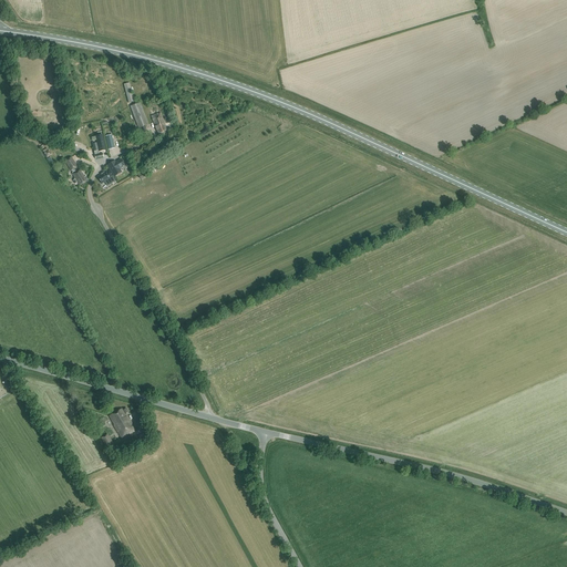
[(124,84),(129,102),(134,101),(130,83),(124,84)]
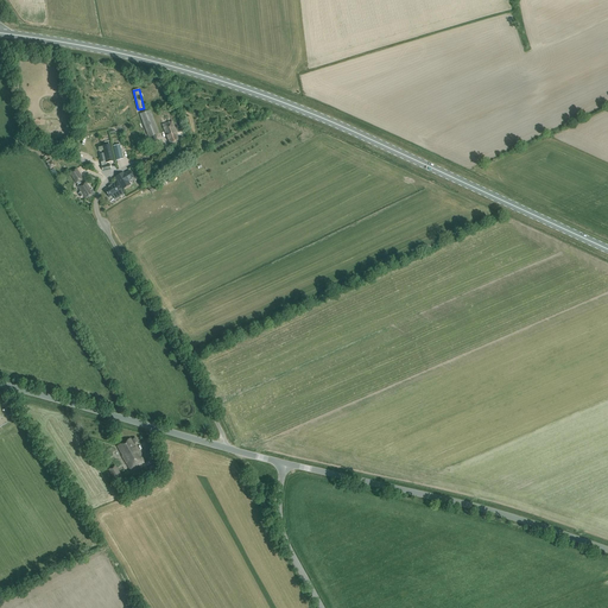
[(159,133),(150,109),(140,114),(149,137),(159,133)]
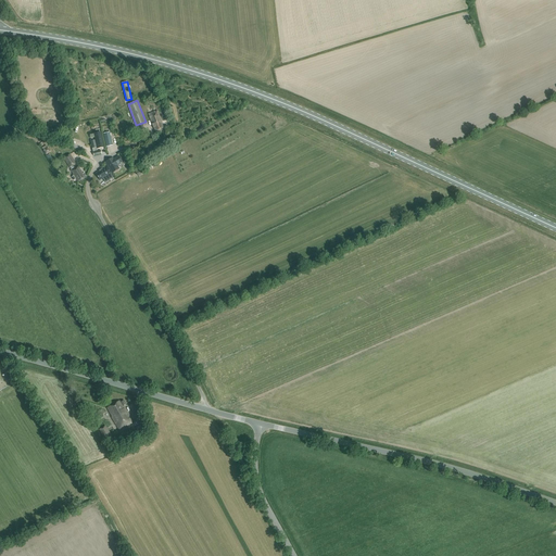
[(156,110),(148,113),(152,123),(155,130),(163,127),(162,123),(156,110)]
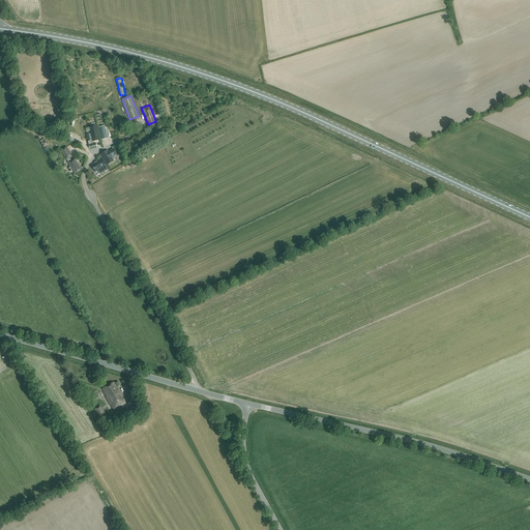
[(96,123),(90,124),(94,141),(99,140),(96,123)]
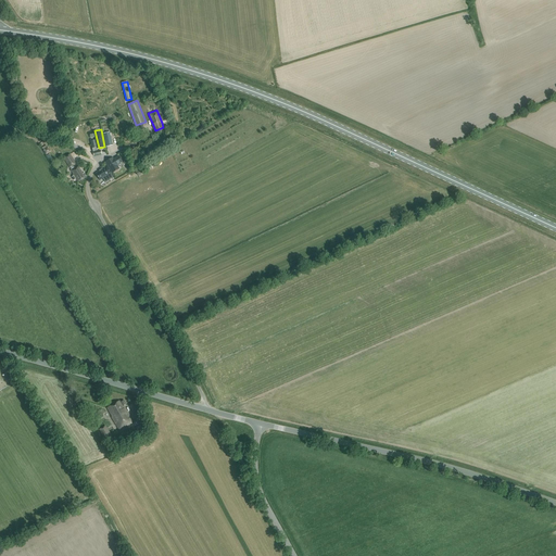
[(78,181),(85,177),(78,165),(74,167),(73,165),(76,163),(70,154),(64,158),(72,169),(71,169),(74,176),(72,177),(73,180),(76,178),(78,181)]
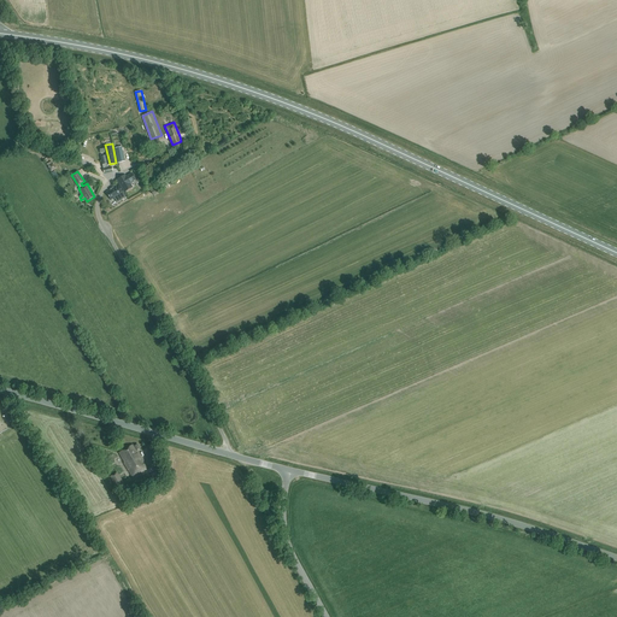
[(131,174),(127,176),(125,175),(117,180),(124,192),(133,187),(130,183),(136,180),(131,174)]
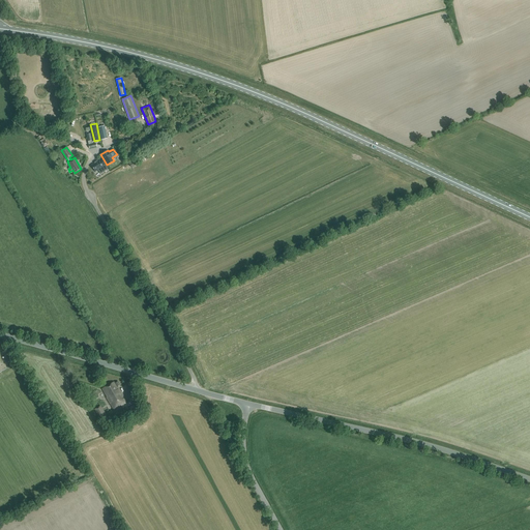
[(94,163),(91,166),(94,172),(97,170),(100,174),(108,169),(106,166),(104,163),(101,158),(97,162),(96,160),(94,163)]
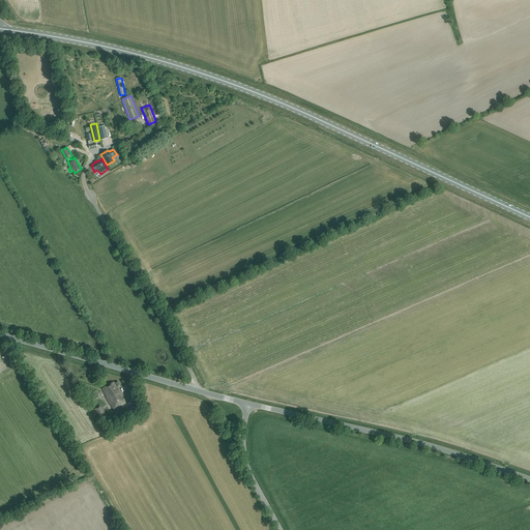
[(114,382),(101,388),(107,396),(106,396),(114,410),(126,404),(117,387),(120,385),(118,382),(115,383),(114,382)]
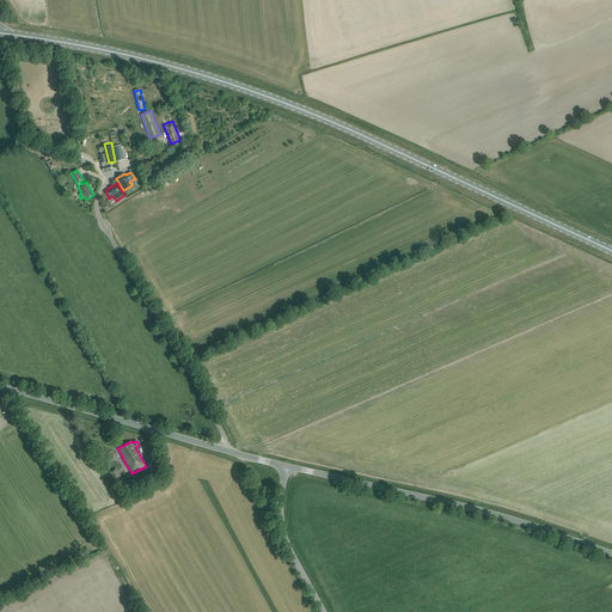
[(123,481),(116,467),(109,472),(116,484),(123,481)]
